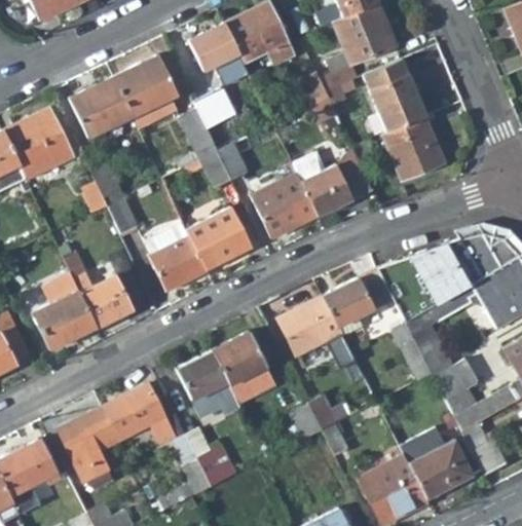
[(25,26),(79,0),(8,0),(10,4),(5,6),(9,12),(25,26)]
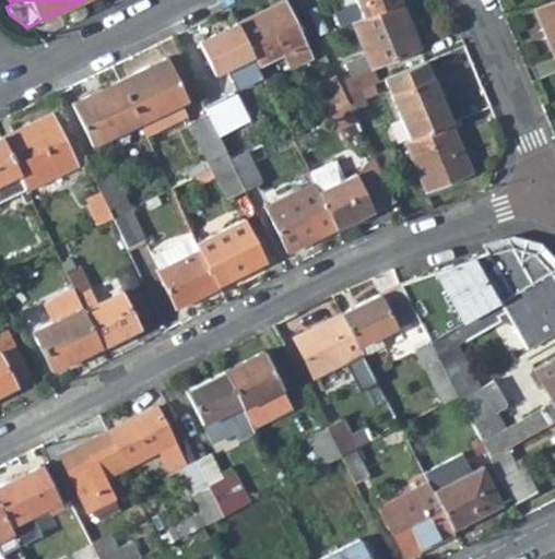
[(424,48),(405,0),(361,19),(358,20),(370,55),(352,62),(355,74),(424,48)]
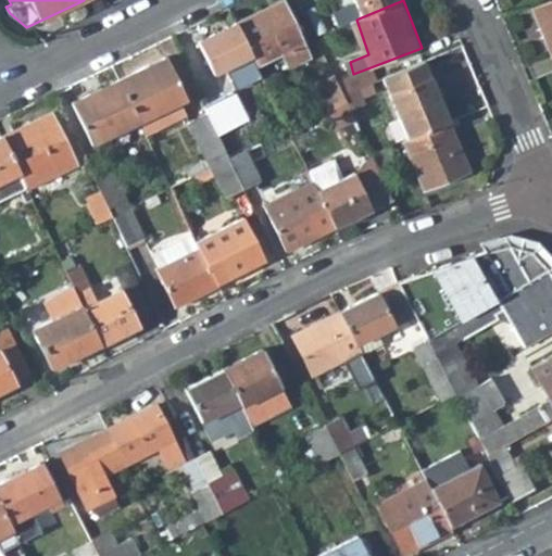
[(402,0),(352,0),(359,19),(403,0),(402,0)]
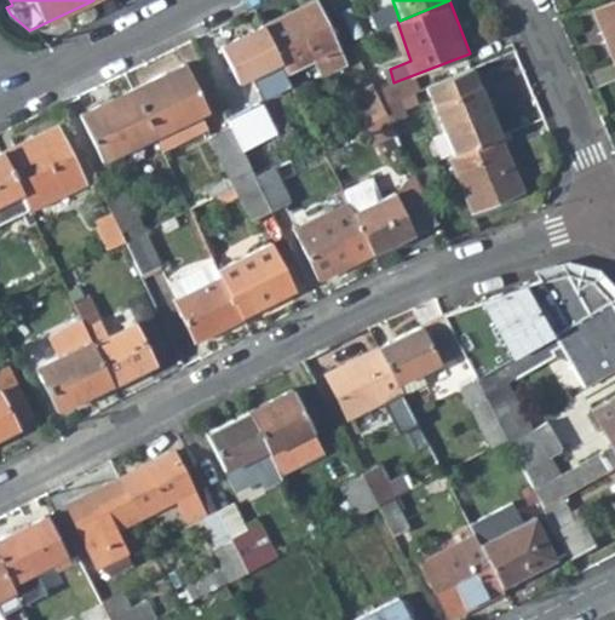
[(614,4),(595,12),(614,59),(614,4)]
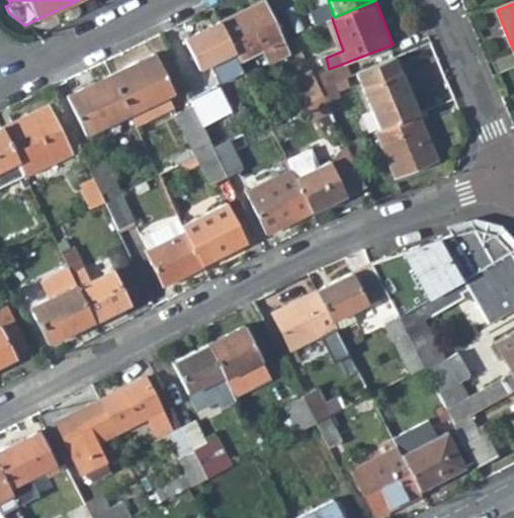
[(241,66),(262,56),(268,68),(288,57),(263,5),(222,25),(237,57),(241,66)]
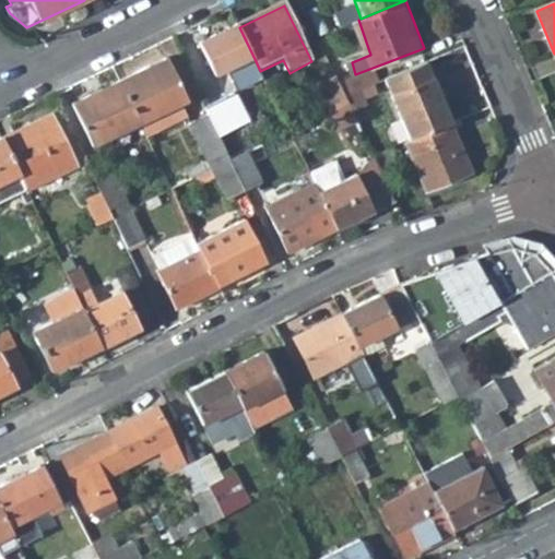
[(235,71),(256,61),(239,27),(201,46),(219,79),(235,71)]
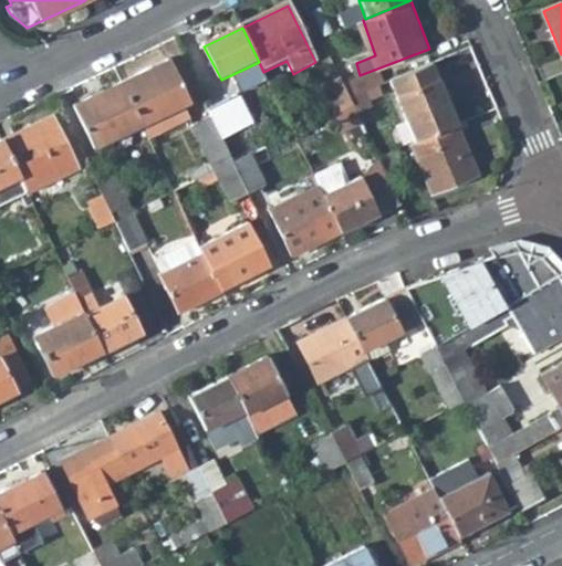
[(263,72),(259,62),(238,72),(245,85),(266,76),(263,72)]
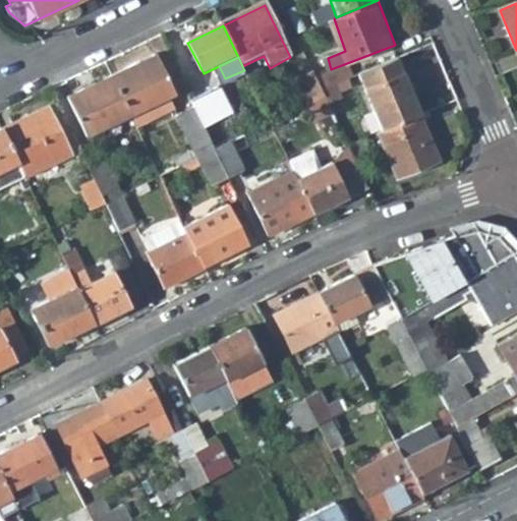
[(421,116),(422,116),(400,58),(362,73),(384,131),(421,116)]
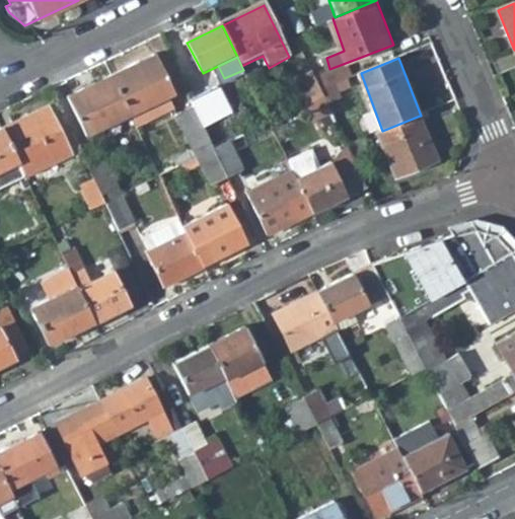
[(171,97),(153,59),(112,78),(130,117),(171,97)]
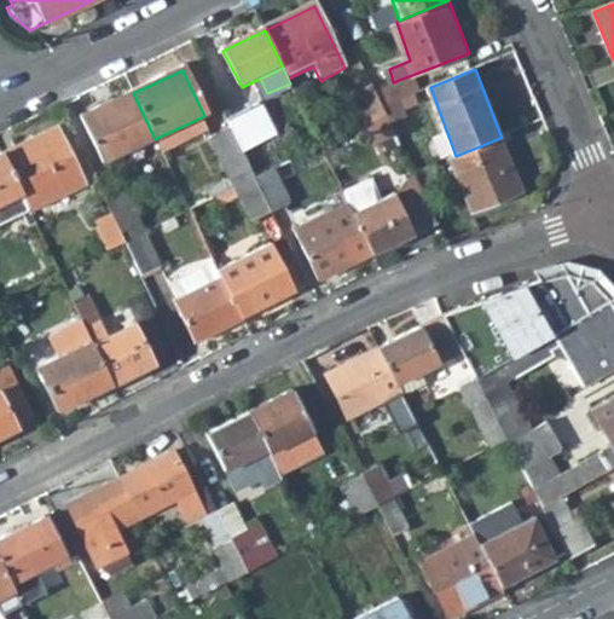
[(82,117),(104,163),(155,139),(133,93),(82,117)]
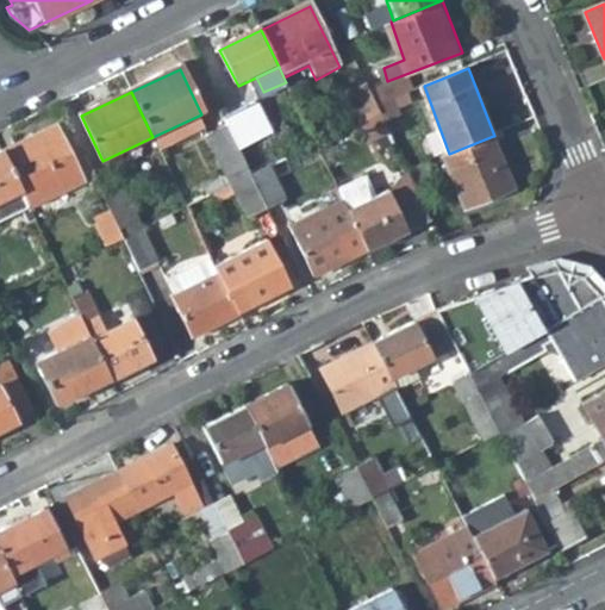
[(282,161),(255,104),(224,118),(228,126),(251,176),(267,169),(281,162),(282,161)]
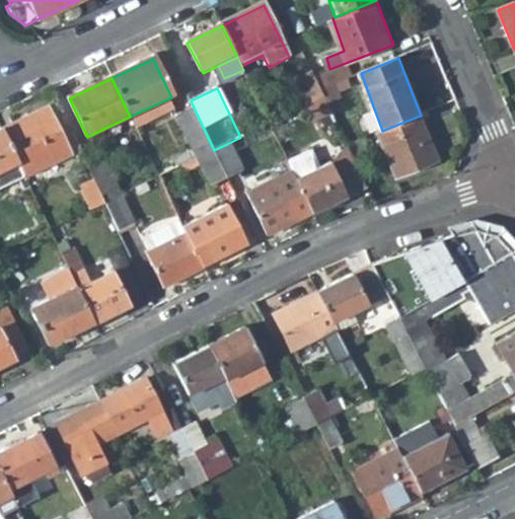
[(325,97),(303,107),(311,125),(334,115),(325,97)]
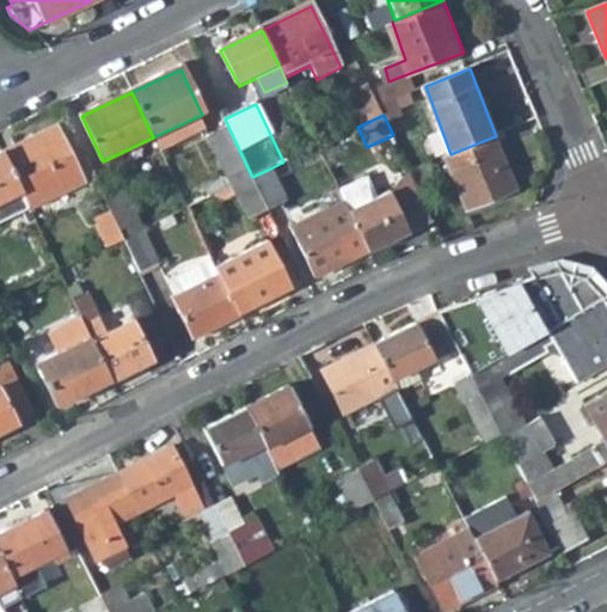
[(251,177),(252,177),(228,127),(207,138),(231,188),(251,177)]
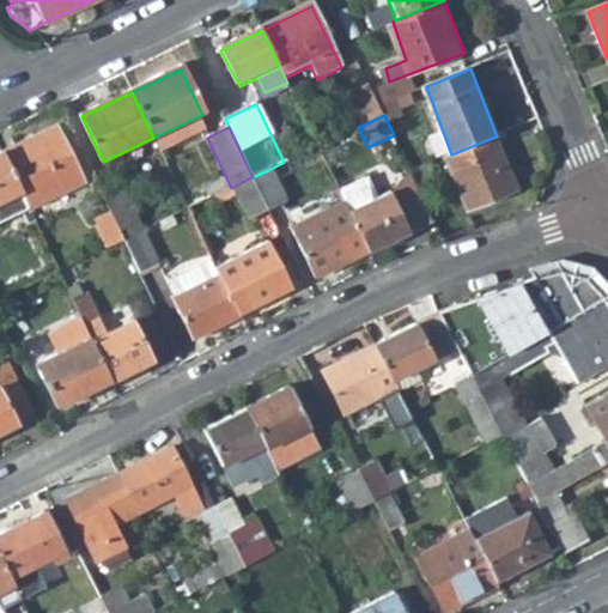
[(30,211),(80,186),(54,131),(4,155),(30,208),(30,211)]
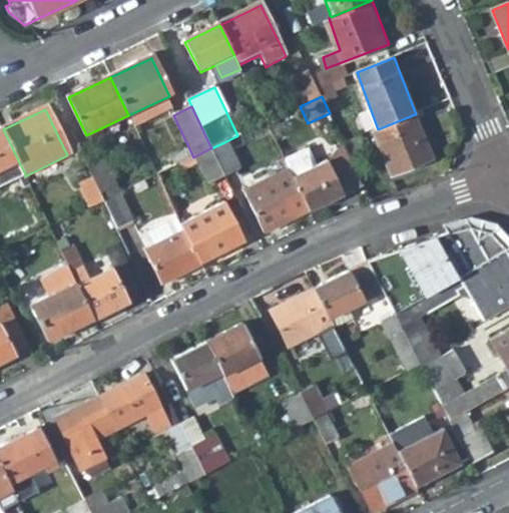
[(391,176),(433,160),(416,114),(415,114),(378,129),(375,130),(391,176)]
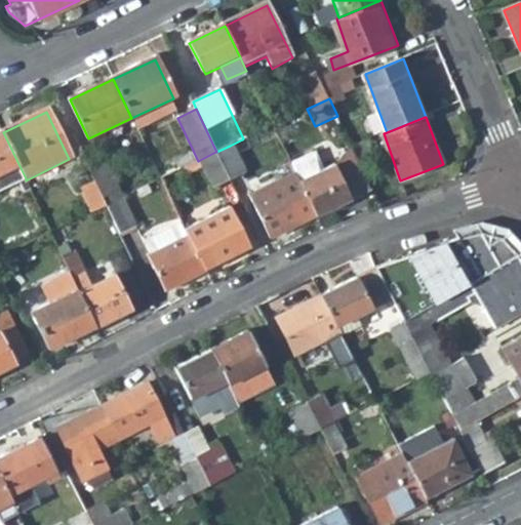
[(3,132),(0,133),(0,176),(3,176),(9,188),(26,178),(3,132)]
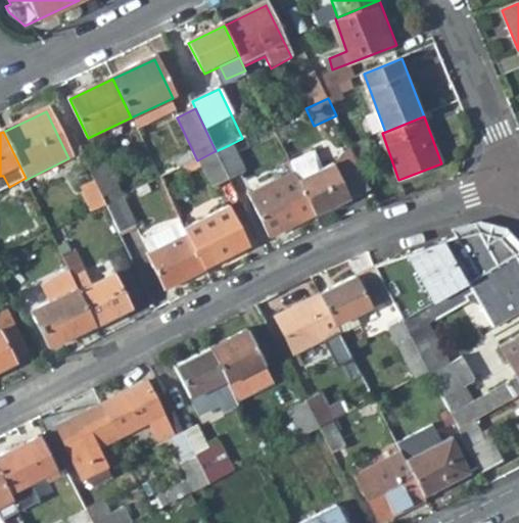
[(361,167),(375,159),(368,141),(352,150),(356,155),(361,167)]
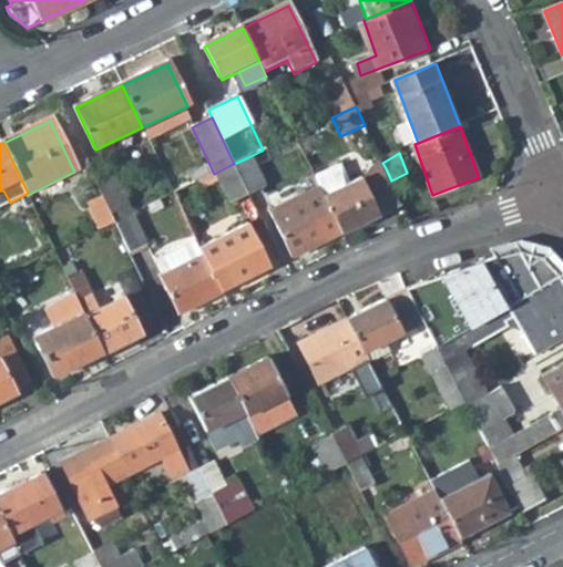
[(249,194),(263,186),(248,157),(234,164),(248,192),(249,194)]
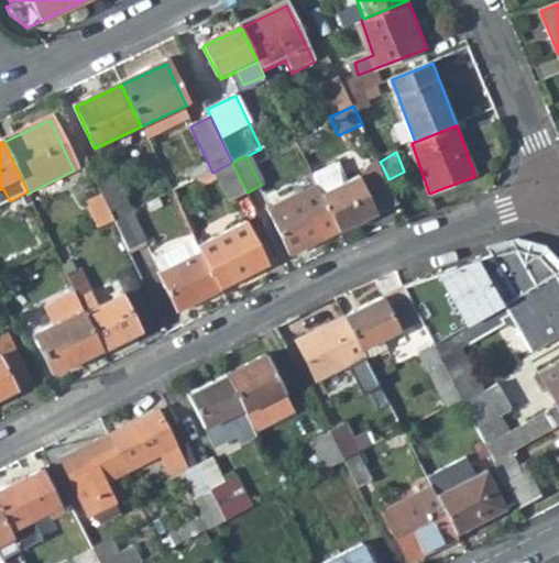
[(227,200),(247,190),(232,163),(231,163),(212,173),(227,200)]
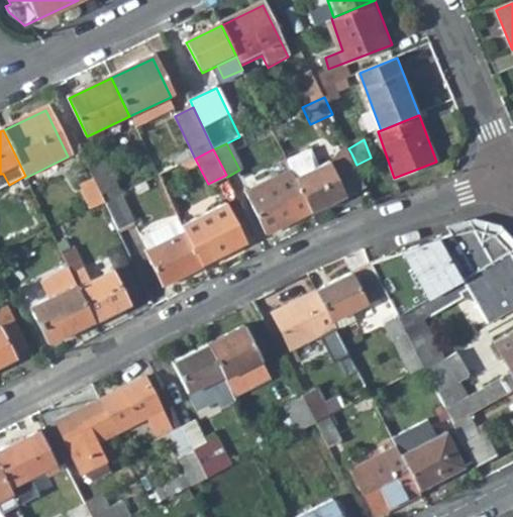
[(120,195),(100,152),(84,160),(93,179),(105,203),(120,195)]
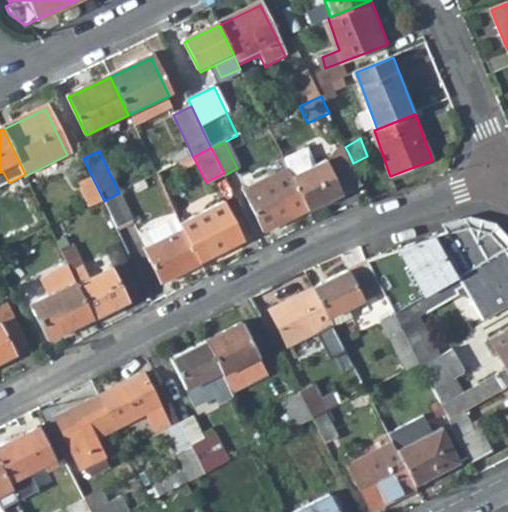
[(290,169),(294,178),(316,168),(308,152),(286,162),(290,169)]
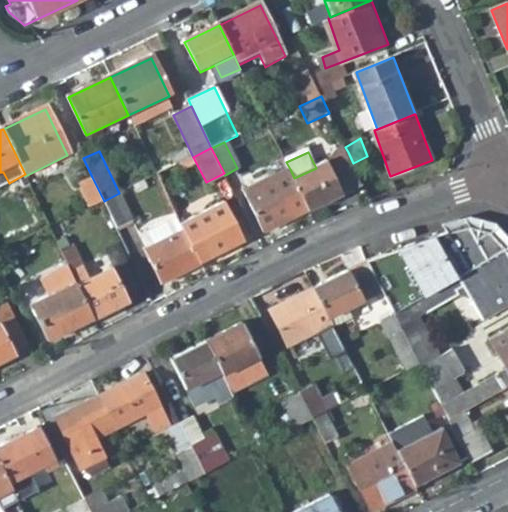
[(348,152),(328,162),(345,195),(364,185),(353,163),(348,152)]
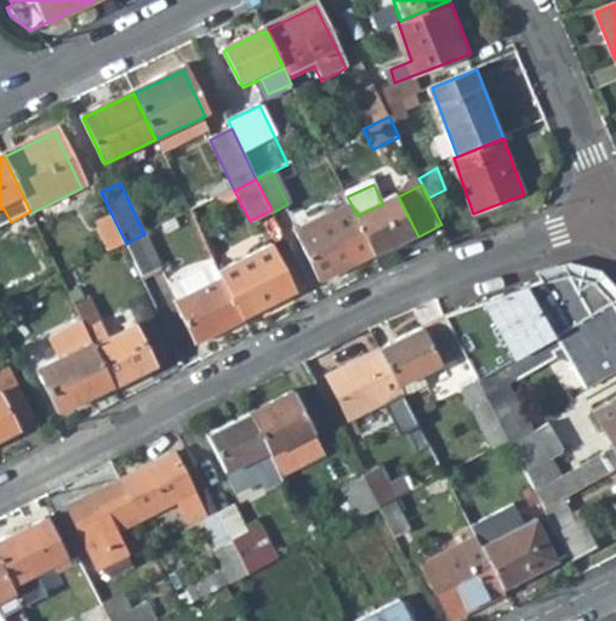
[(376,256),(418,237),(398,197),(383,204),(357,216),(376,256)]
